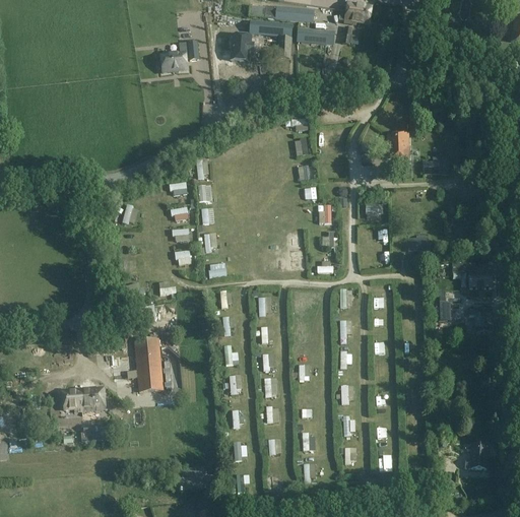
[(340,9),(340,10),(371,15),(372,5),(360,3),(361,0),(347,0),(347,2),(346,10),(340,9)]
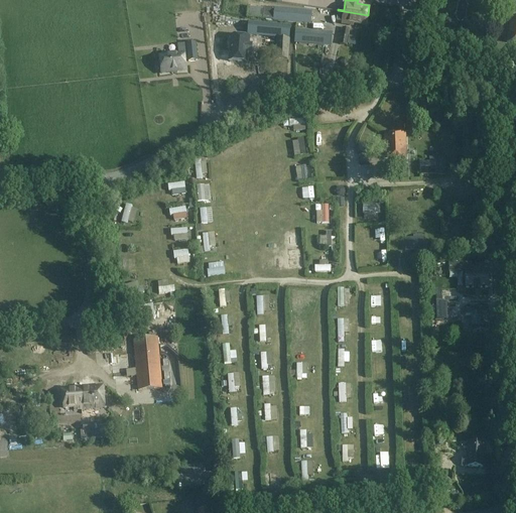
[(273,18),(273,19),(310,22),(312,9),(274,5),(274,6),(273,18)]
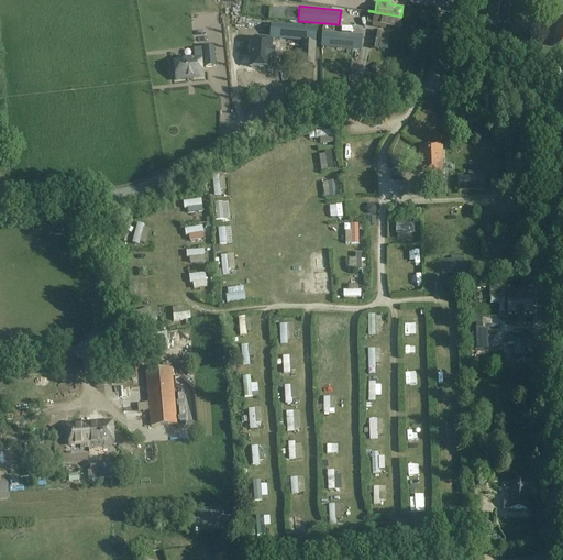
[(399,25),(401,17),(368,11),(367,20),(373,21),(373,23),(382,25),(382,22),(399,25)]
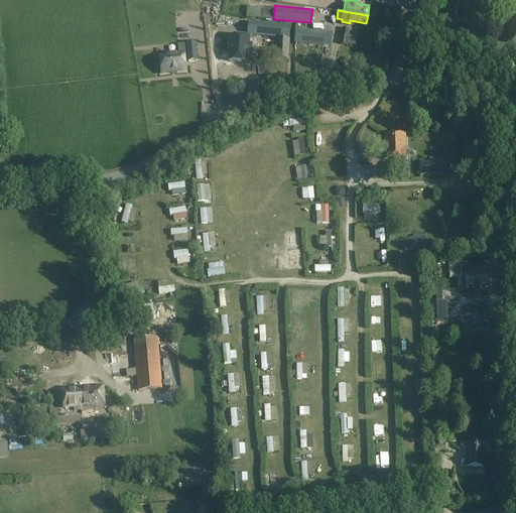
[(511,22),(507,39),(515,40),(515,14),(511,14),(509,22),(511,22)]
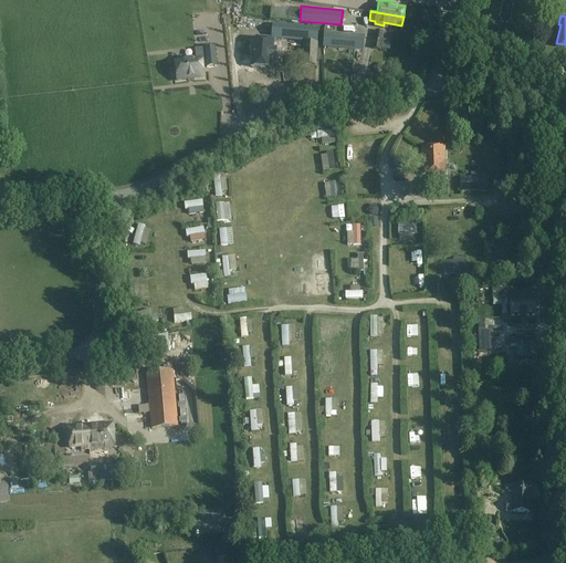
[(273,21),(271,37),(290,38),(296,39),(303,39),(302,63),(317,63),(318,39),(317,39),(318,25),(273,21)]
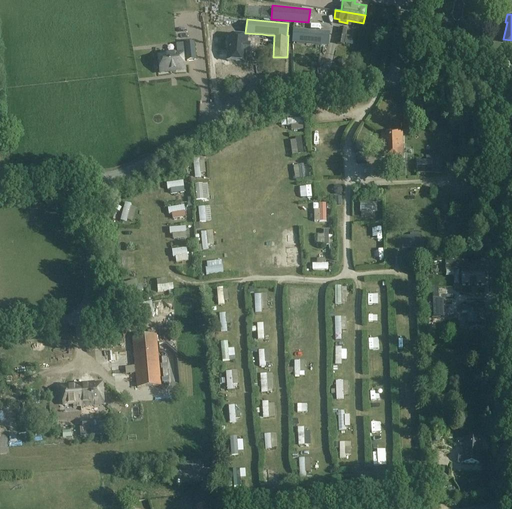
[(484,30),(486,23),(475,20),(473,28),(484,30)]
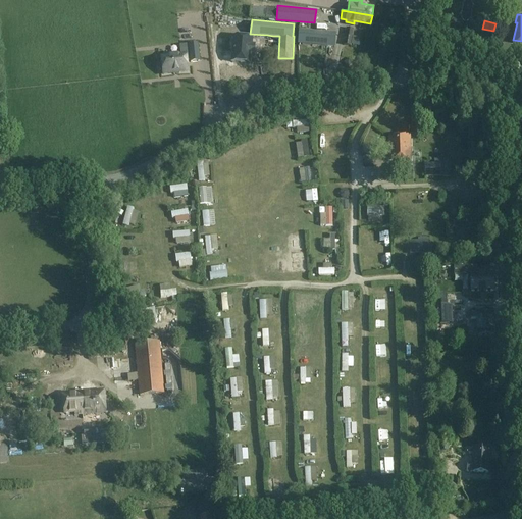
[(351,44),(354,27),(346,26),(343,43),(351,44)]
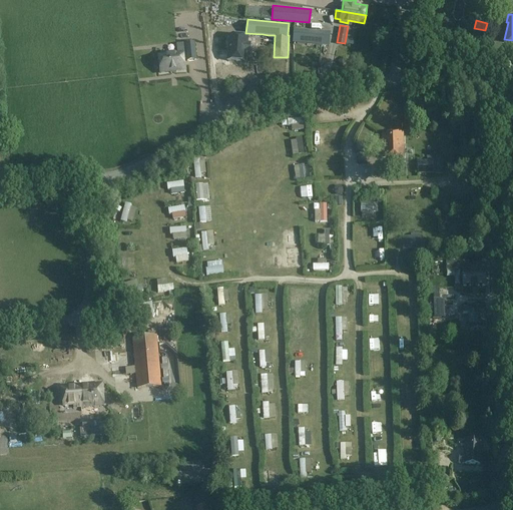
[(294,26),(293,41),(330,44),(331,30),(294,26)]
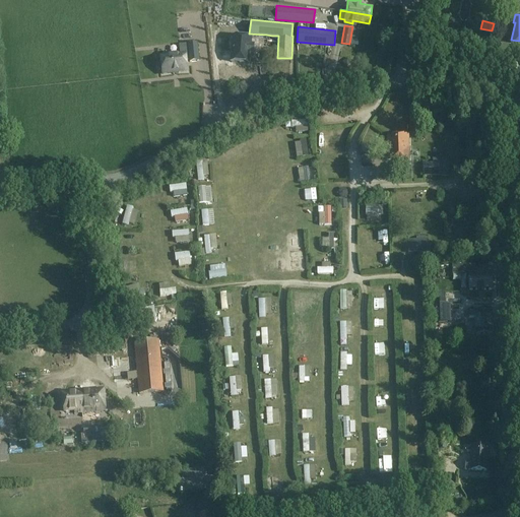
[(251,42),(251,36),(234,34),(231,60),(249,61),(249,54),(253,54),(254,42),(251,42)]
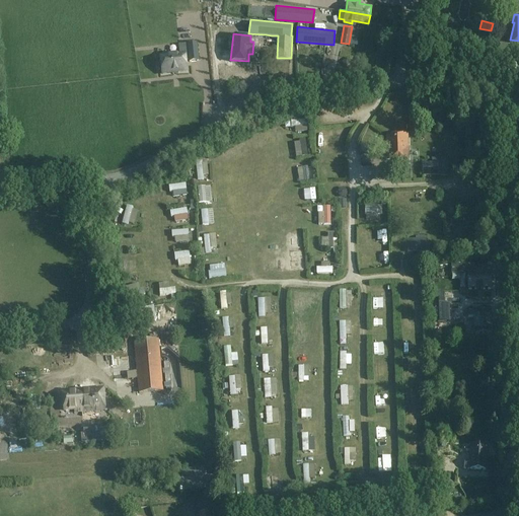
[(162,71),(187,69),(184,57),(189,56),(190,59),(199,58),(197,42),(179,44),(180,52),(161,54),(162,71)]
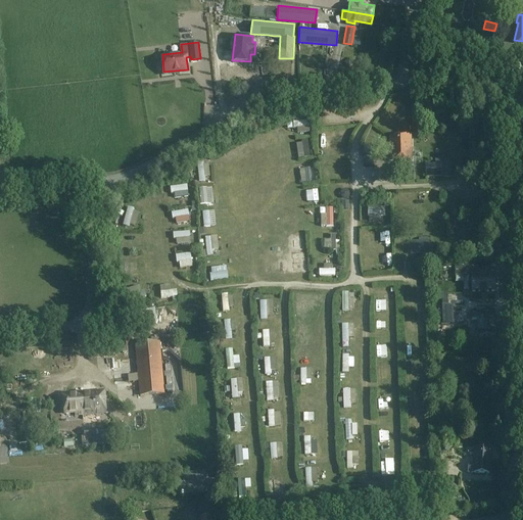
[(353,60),(349,56),(344,60),(348,65),(353,60)]
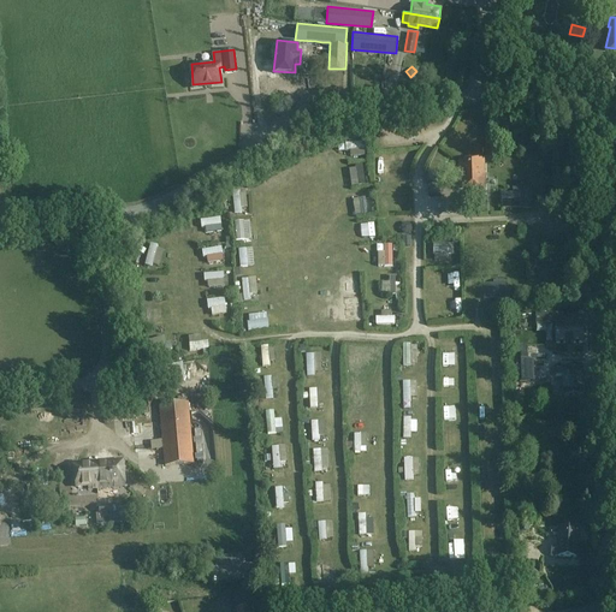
[(484,158),(458,158),(460,186),(485,186),(484,158)]
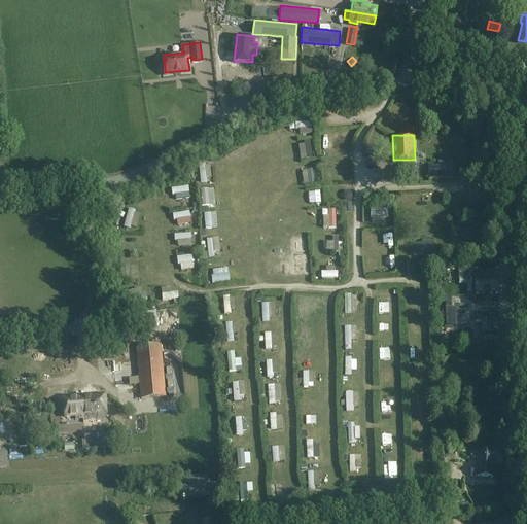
[(428,163),(429,176),(449,175),(448,162),(428,163)]
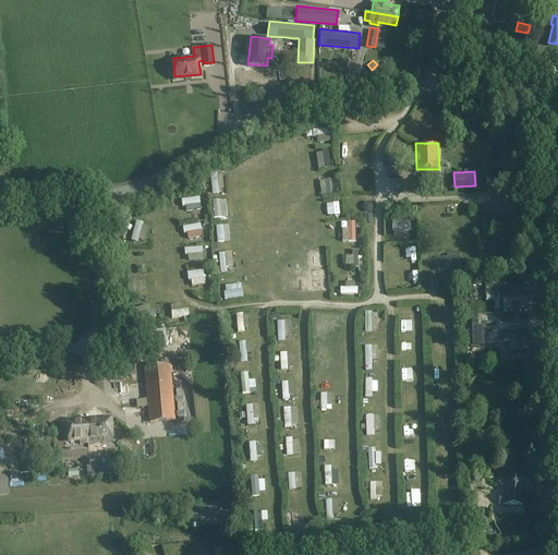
[(215,178),(215,195),(227,195),(226,177),(215,178)]
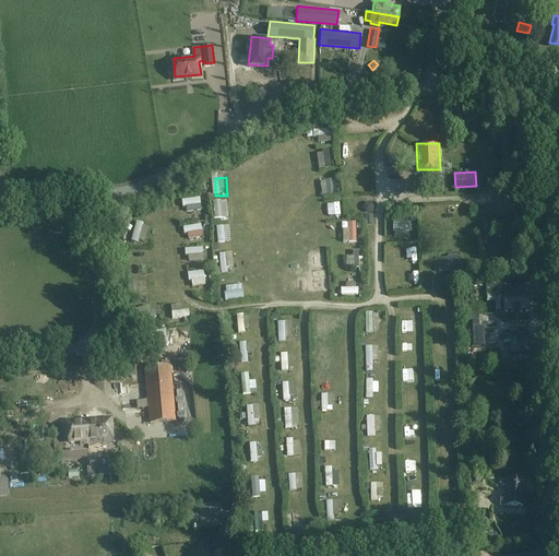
[(401,190),(419,190),(419,178),(400,179),(401,190)]
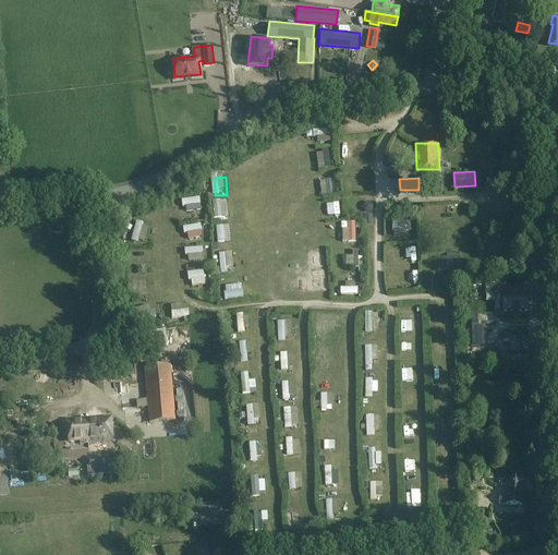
[(202,207),(191,207),(192,221),(203,220),(202,207)]
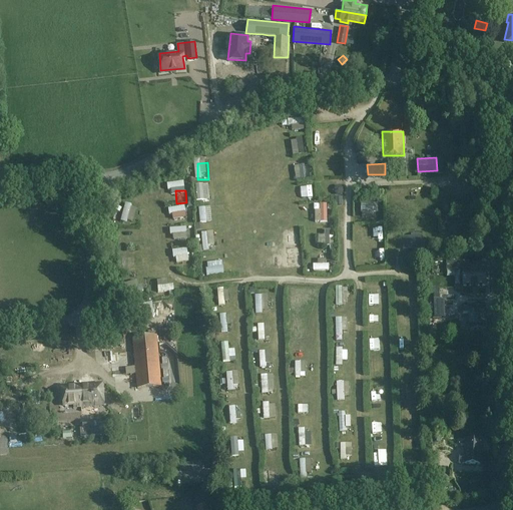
[(185,210),(171,210),(171,221),(185,221),(185,210)]
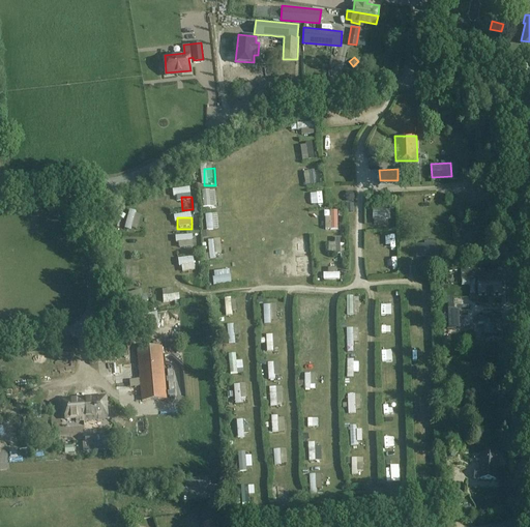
[(196,238),(178,239),(178,246),(184,246),(185,252),(196,252),(196,238)]
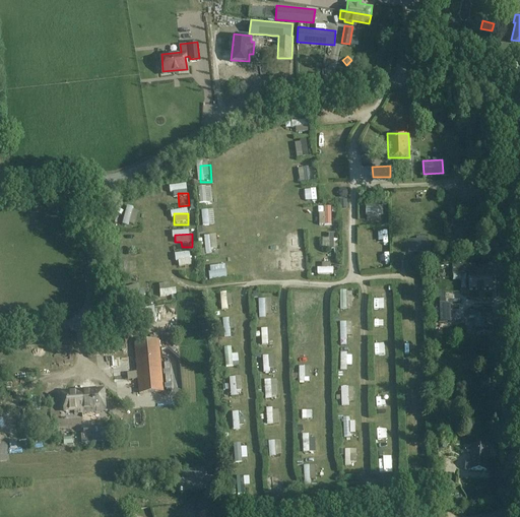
[(123,236),(123,251),(132,251),(133,237),(123,236)]
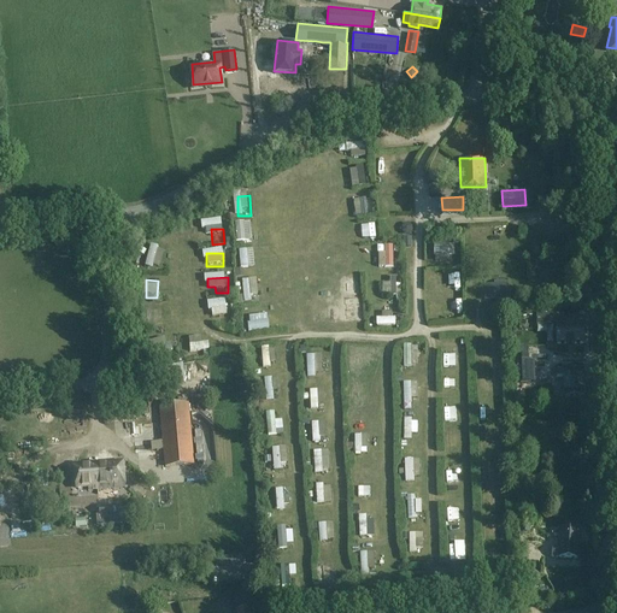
[(507,298),(506,281),(483,282),(485,298),(507,298)]
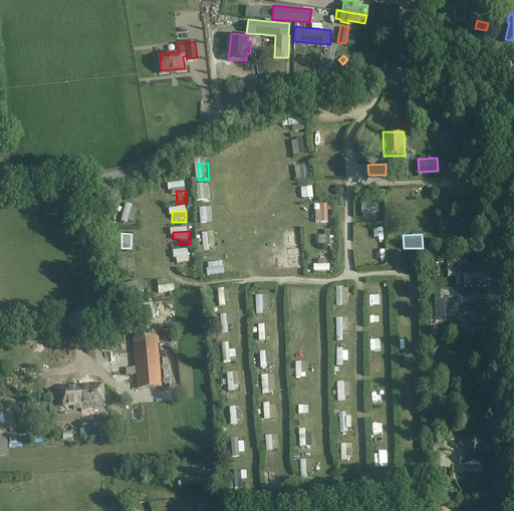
[(297,244),(297,236),(287,236),(287,245),(297,244)]
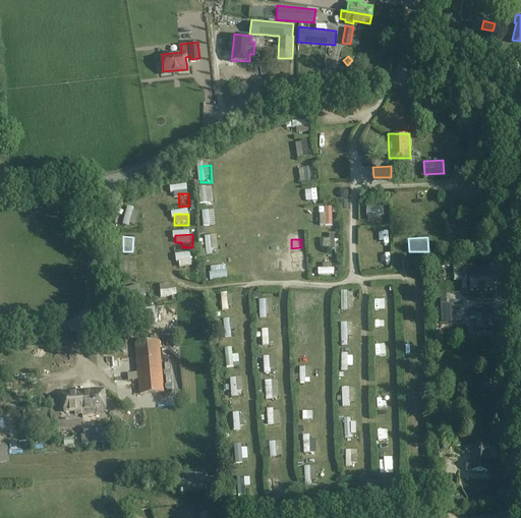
[(127,275),(138,274),(136,260),(125,262),(127,275)]
